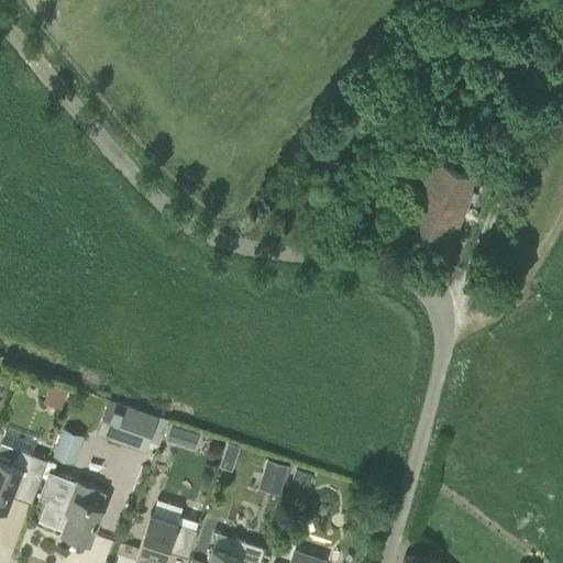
[(401,236),(445,255),(474,191),(476,192),(478,187),(476,186),(479,177),(434,157),(401,236)]
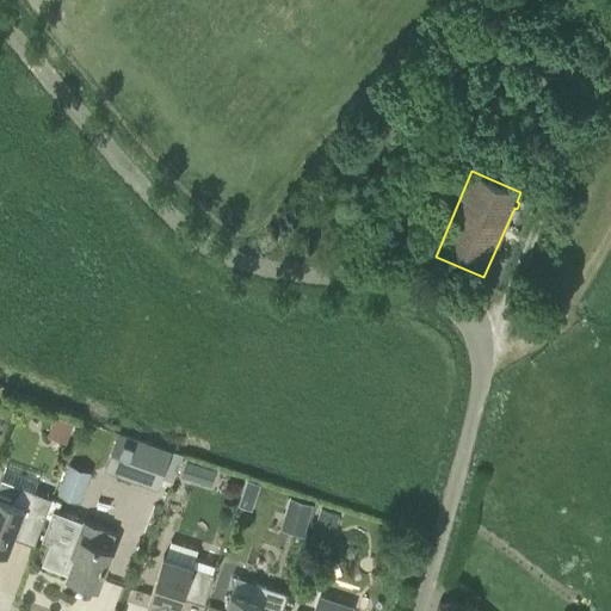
[(66,443),(73,424),(56,418),(49,436),(66,443)]
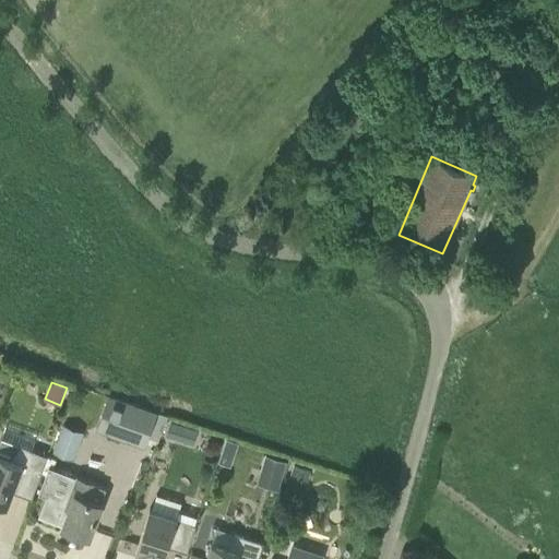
[(108,394),(96,430),(145,448),(149,438),(157,413),(108,394)]
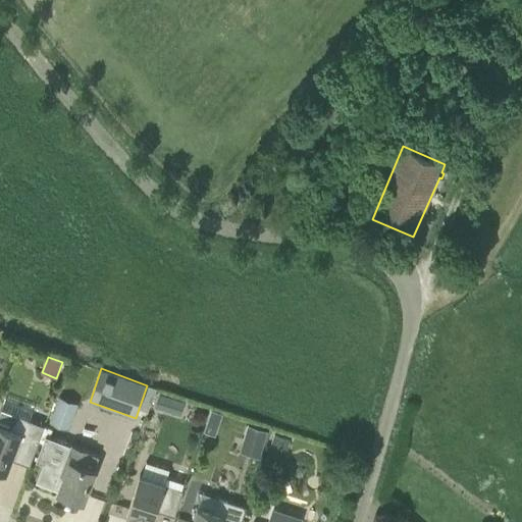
[(160,395),(156,408),(181,416),(186,402),(160,395)]
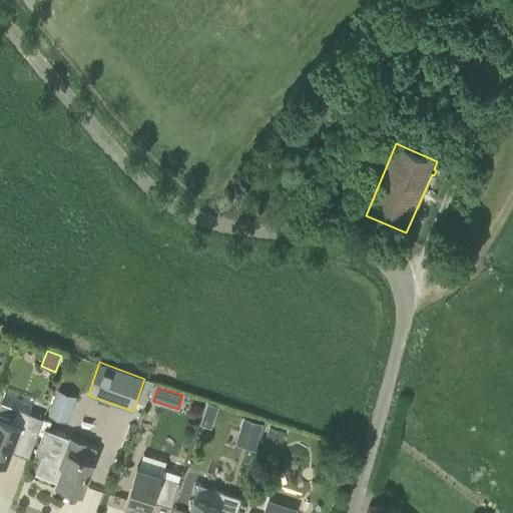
[(58,391),(48,416),(55,419),(65,394),(58,391)]
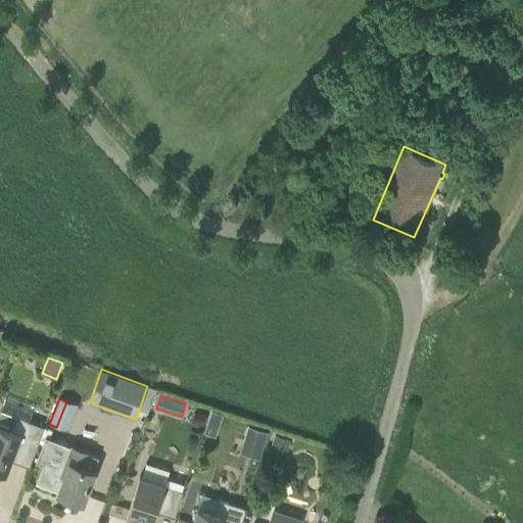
[(11,460),(30,467),(45,426),(18,417),(10,429),(0,425),(0,471),(6,474),(11,460)]
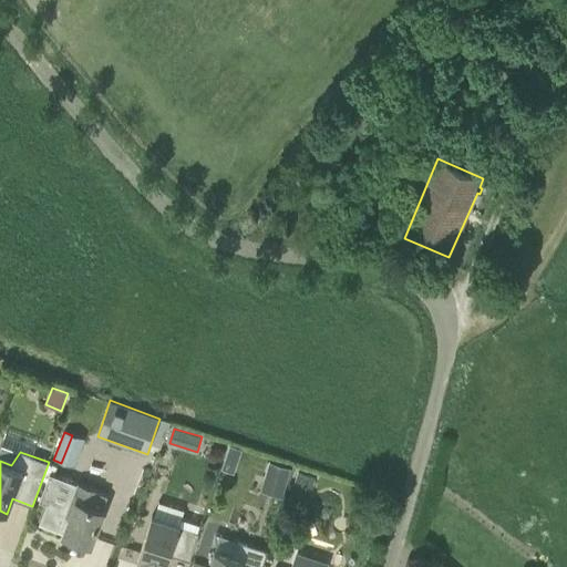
[(234,474),(238,462),(225,456),(220,470),(234,474)]
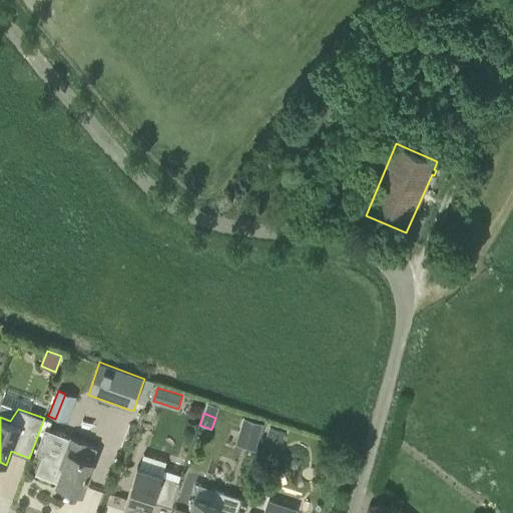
[(238,435),(259,441),(264,424),(243,418),(238,435)]
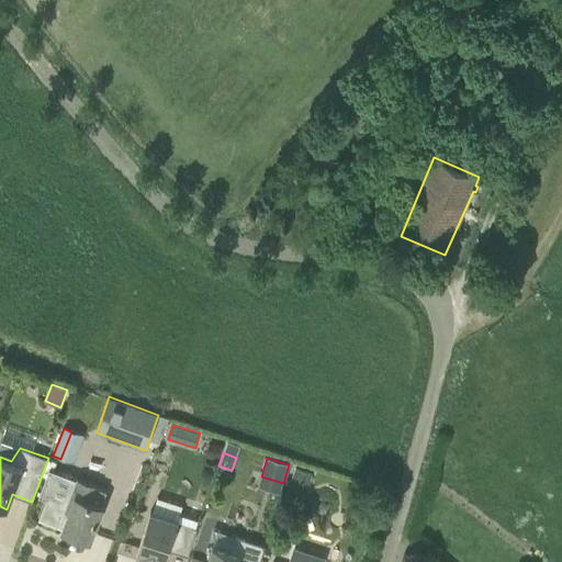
[(49,469),(38,496),(46,499),(40,518),(63,527),(62,528),(90,539),(103,505),(101,504),(107,491),(49,469)]
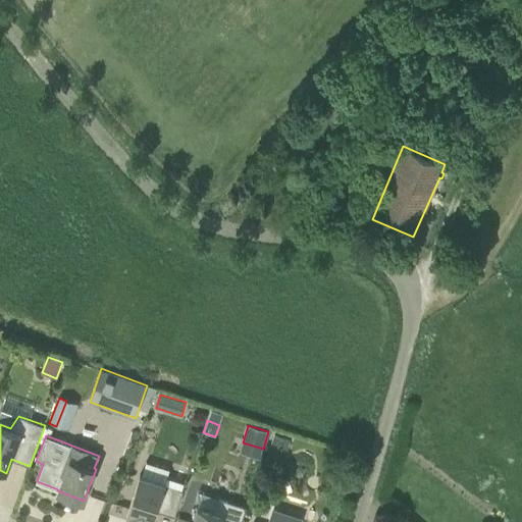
[(272,441),(269,448),(286,453),(289,447),(291,440),(273,435),(272,441)]
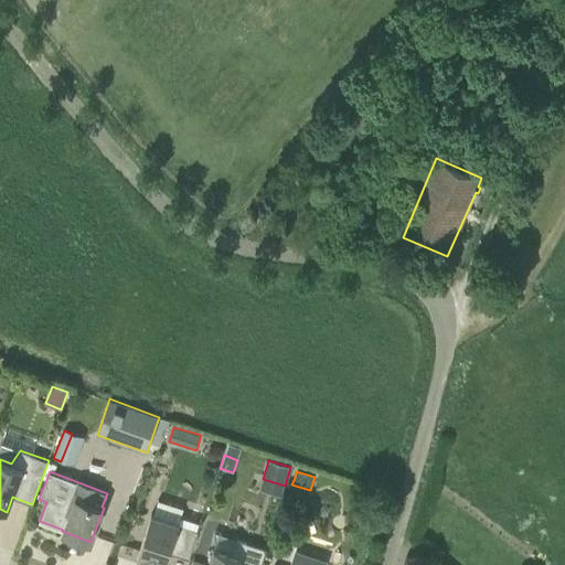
[(145,533),(137,558),(140,560),(155,564),(164,564),(170,553),(177,554),(189,558),(199,530),(185,526),(179,524),(179,523),(183,509),(158,501),(153,514),(151,514),(145,533)]
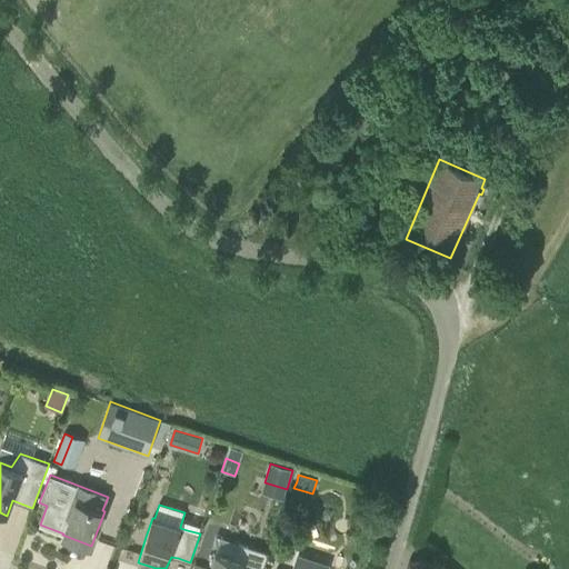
[(216,552),(210,568),(262,568),(269,552),(240,543),(239,543),(216,536),(216,552)]
